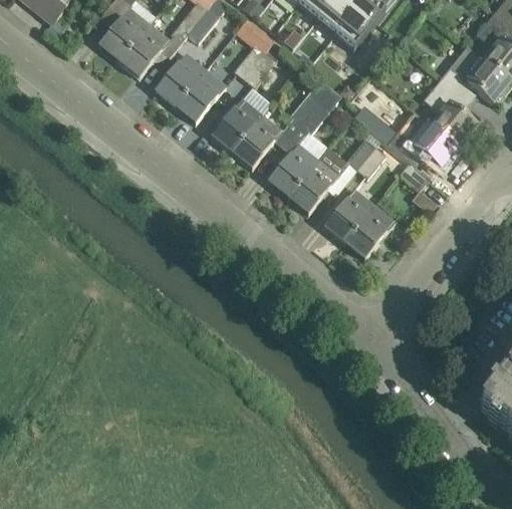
[(24,0),(53,23),(71,0),(24,0)]
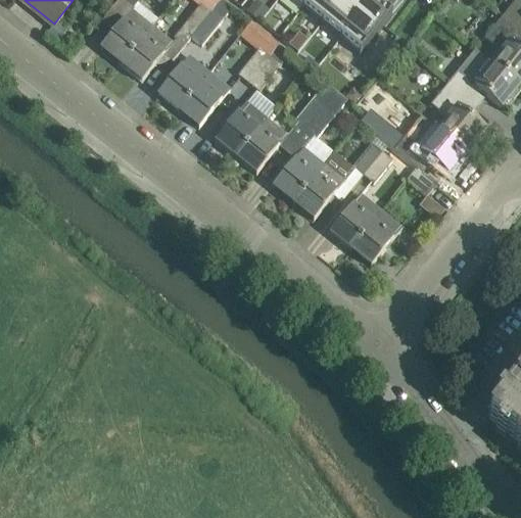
[(153,25),(123,63),(143,80),(166,52),(174,59),(192,36),(215,8),(203,0),(172,40),(153,25)]
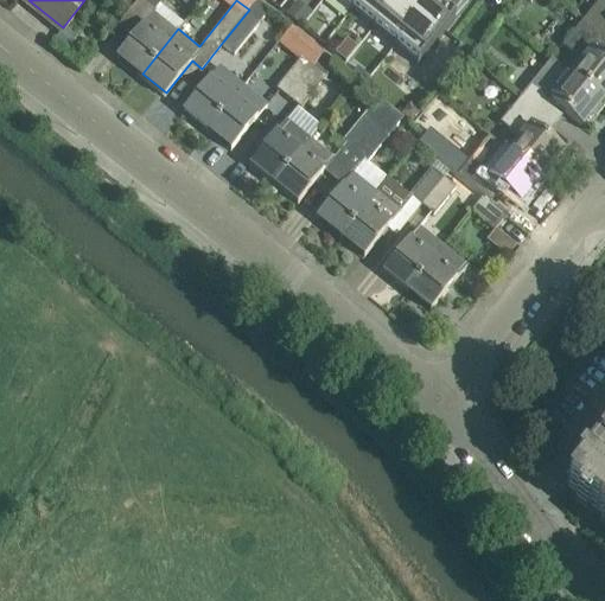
[(288,11),(301,21),(313,8),(303,0),(297,0),(288,11)]
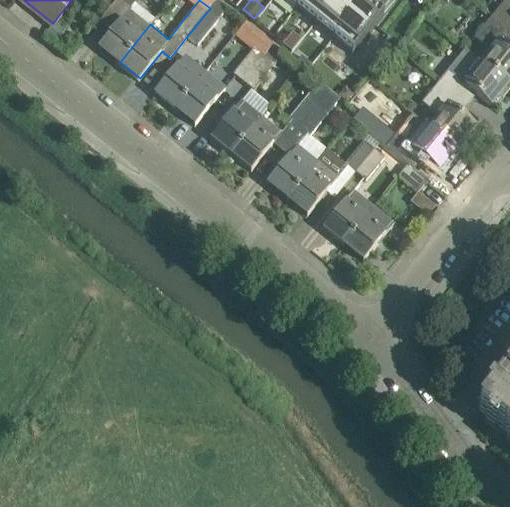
[(301,0),(296,6),(315,21),(331,0),(301,0)]
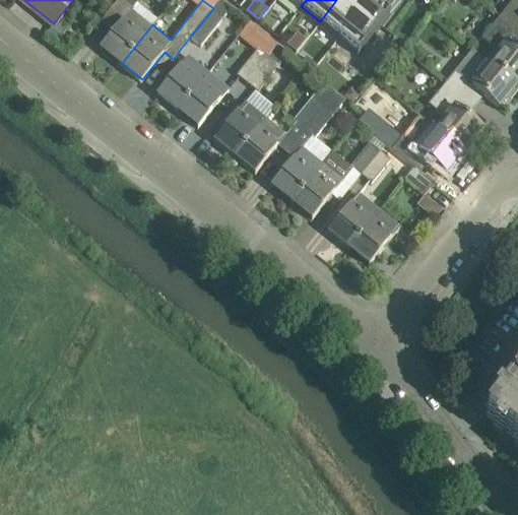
[(336,0),(320,21),(339,37),(369,0),(368,0),(336,0)]
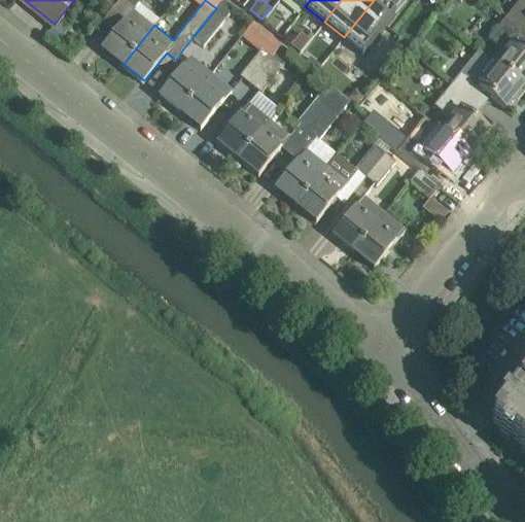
[(374,0),(344,37),(363,54),(395,13),(395,12),(392,16),(387,12),(388,10),(375,0),(374,0)]
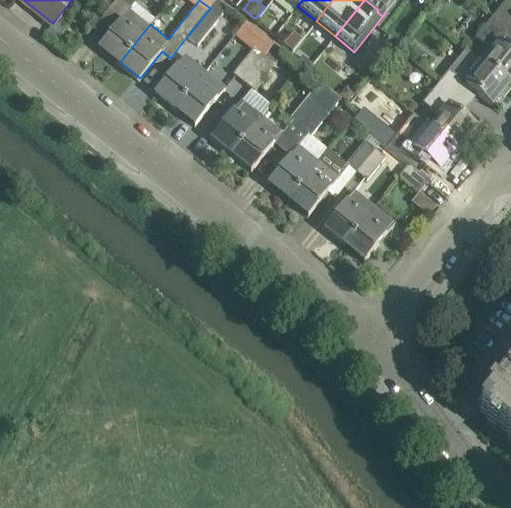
[(505,0),(494,14),(510,27),(510,0),(505,0)]
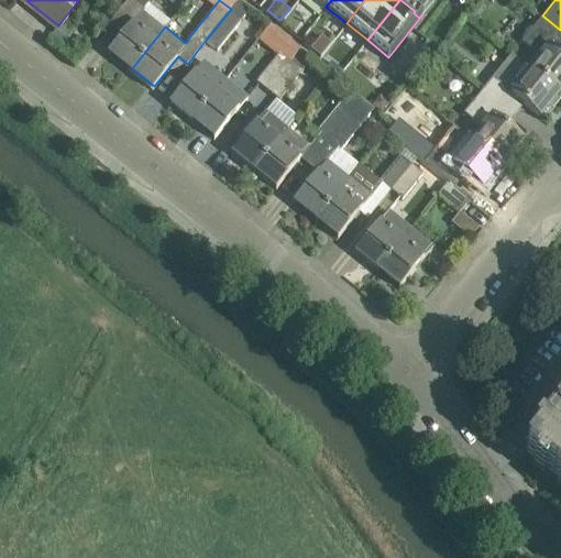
[(151,1),(144,10),(143,9),(110,51),(132,68),(165,26),(172,19),(151,1)]
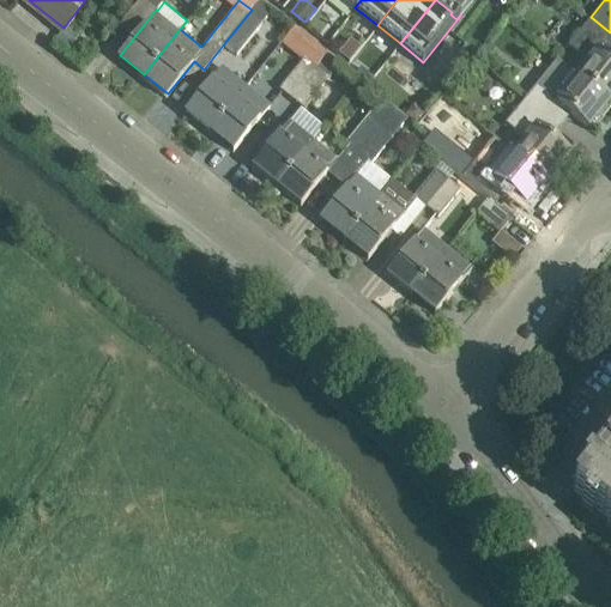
[(252,10),(225,42),(239,52),(264,20),(252,10)]
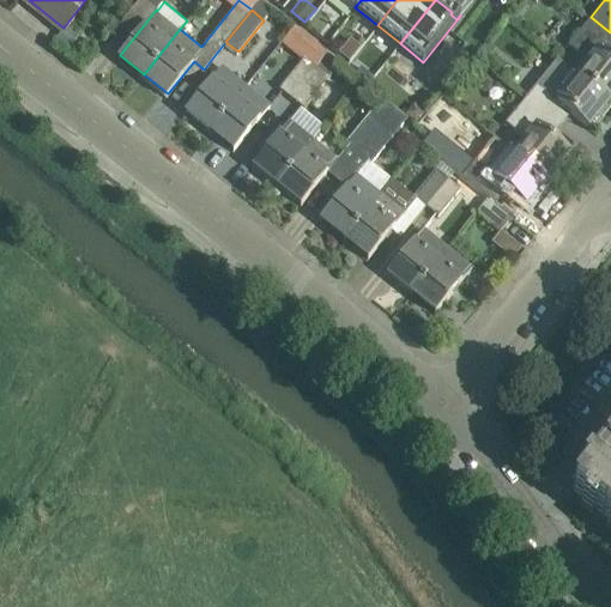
[(530,20),(520,14),(515,20),(524,28),(530,20)]
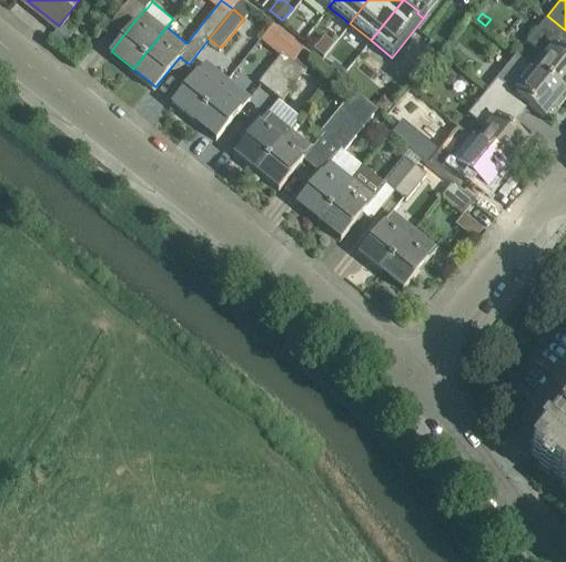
[(538,47),(527,60),(565,90),(565,50),(562,48),(565,42),(565,30),(547,16),(528,39),(538,47)]
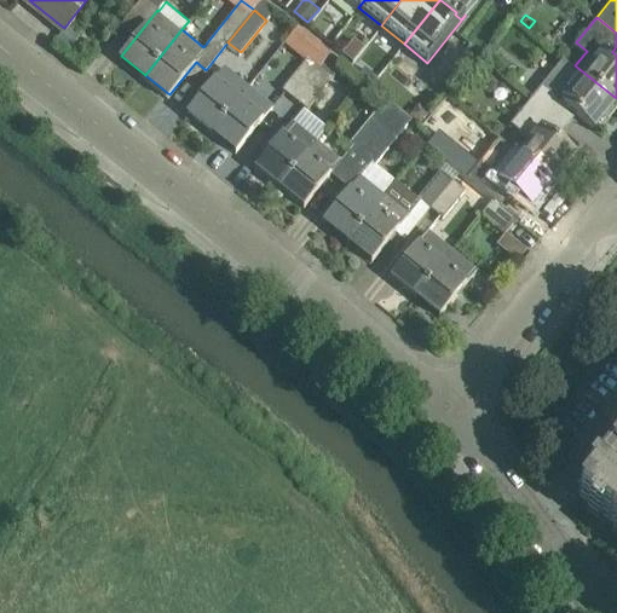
[(81,30),(70,21),(58,36),(69,45),(81,30)]
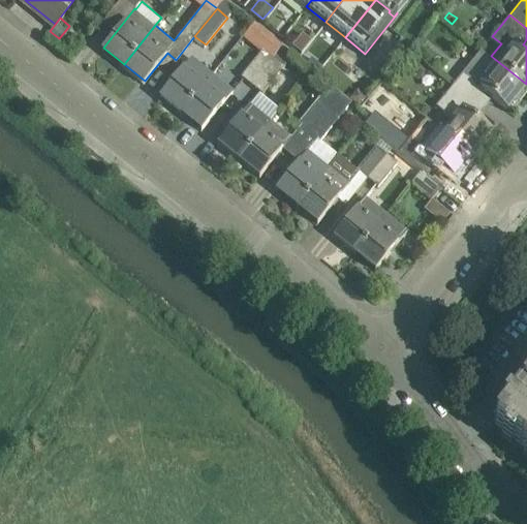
[(422,36),(412,47),(421,54),(429,42),(422,36)]
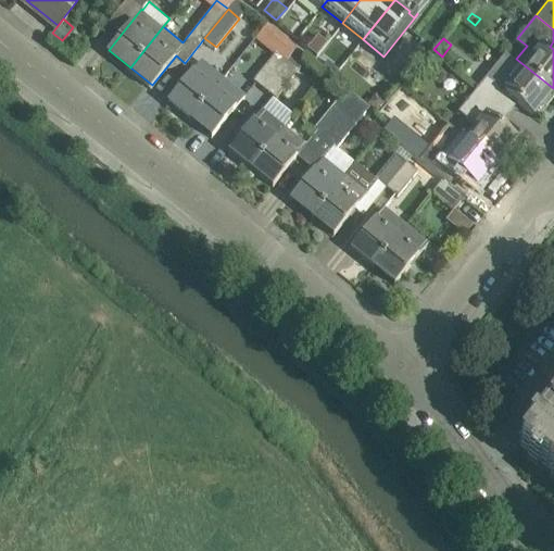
[(265,87),(289,58),(277,49),(254,78),(265,87)]
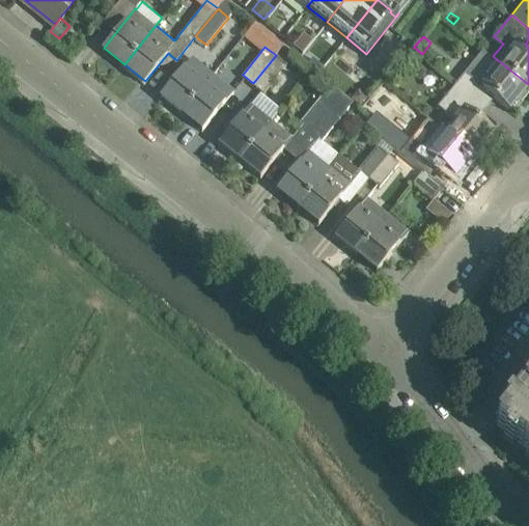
[(483,48),(456,82),(479,101),(489,90),(510,107),(528,86),(528,84),(493,56),(484,48),(483,48)]
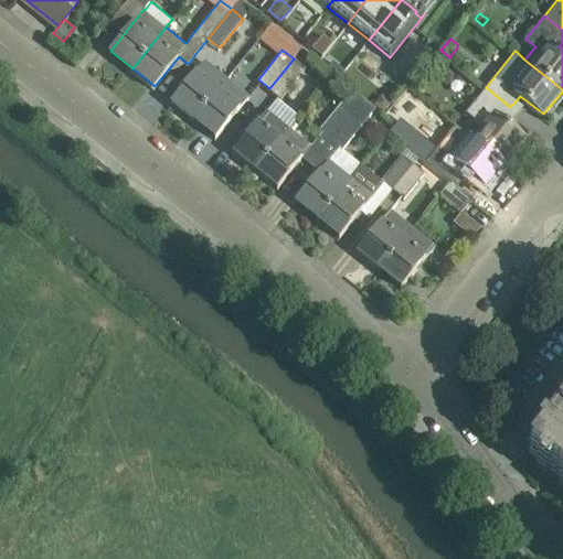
[(205,58),(172,100),(194,119),(227,77),(205,58)]
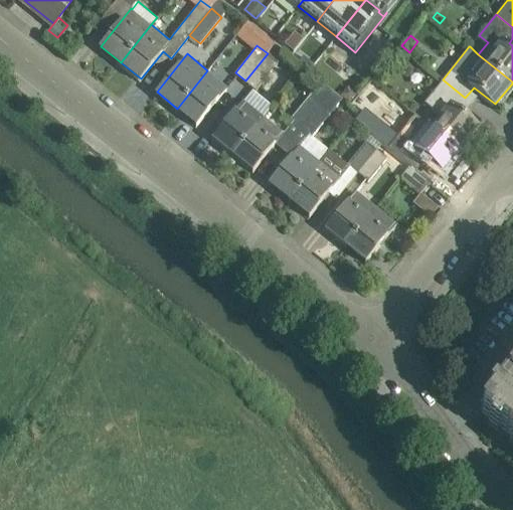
[(268,53),(245,80),(257,89),(278,62),(268,53)]
